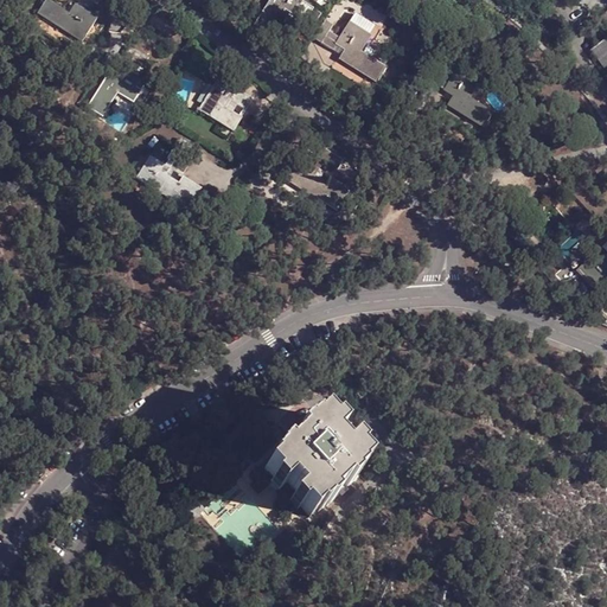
[(266,42),(287,11),(294,16),(305,24),(314,10),(304,2),(304,0),(272,0),(251,32),(266,42)]
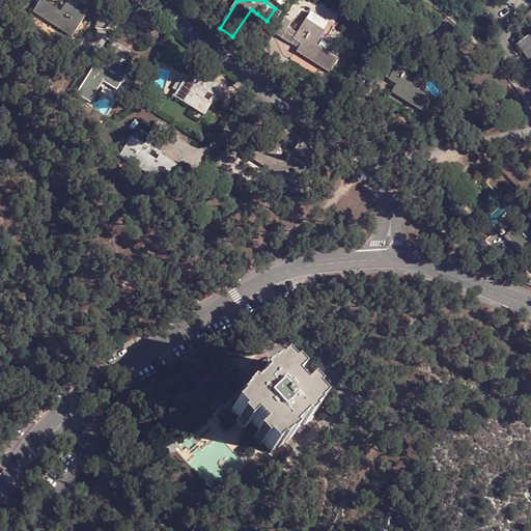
[(67,5),(61,14),(42,1),(33,14),(34,15),(35,14),(58,29),(60,27),(72,35),(71,38),(72,38),(85,18),(67,5)]
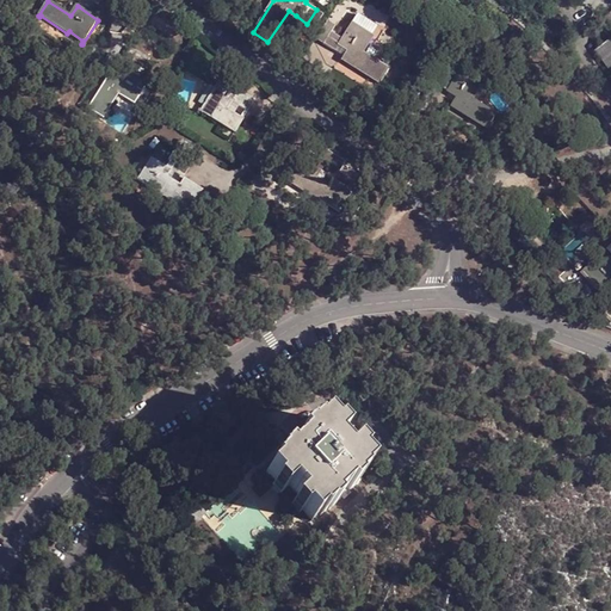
[(313,32),(325,16),(316,10),(307,24),(304,26),(313,32)]
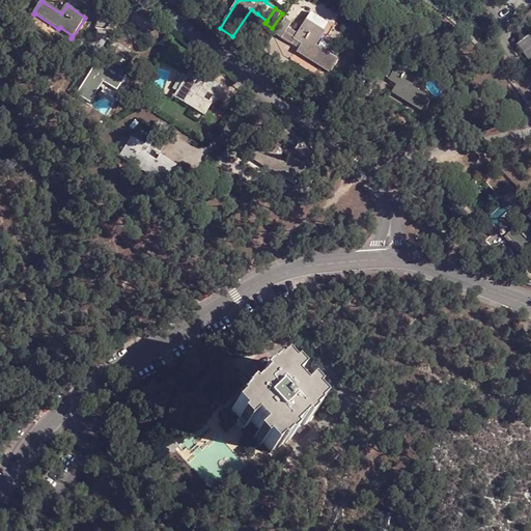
[(530,22),(530,10),(521,19),(526,26),(530,22)]
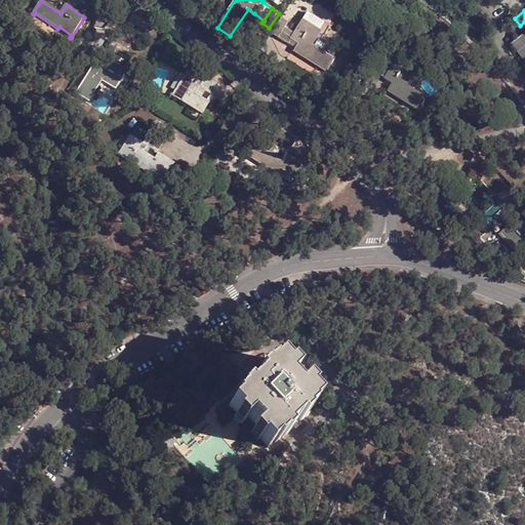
[(281,18),(271,34),(278,38),(278,37),(288,23),(281,18)]
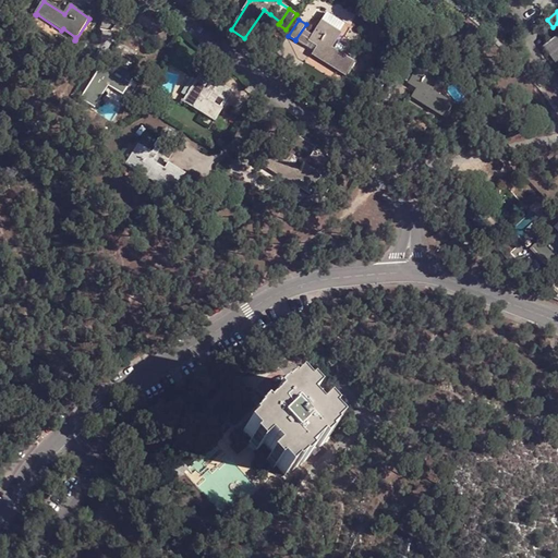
[(344,76),(354,62),(331,47),(339,34),(320,21),(315,29),(306,24),(295,39),(307,47),(312,41),(317,47),(312,55),(344,76)]
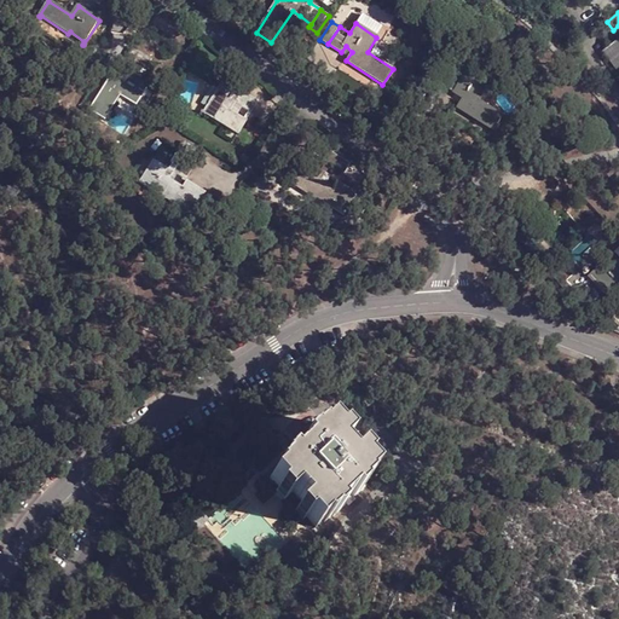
[(618,40),(603,52),(618,74),(618,73),(618,40)]
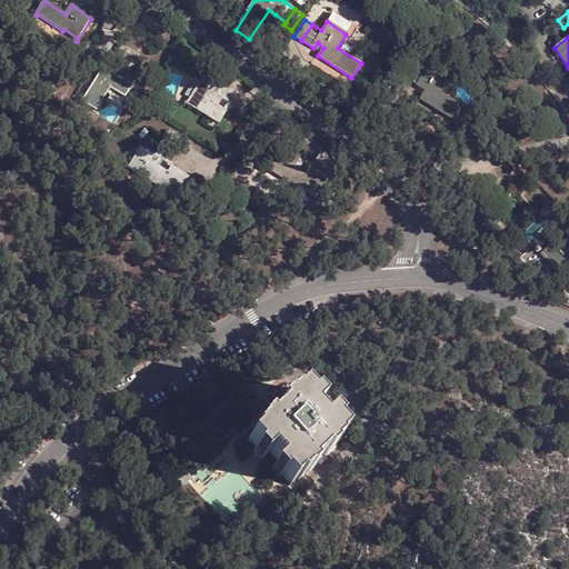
[(135,61),(139,55),(122,45),(119,51),(135,61)]
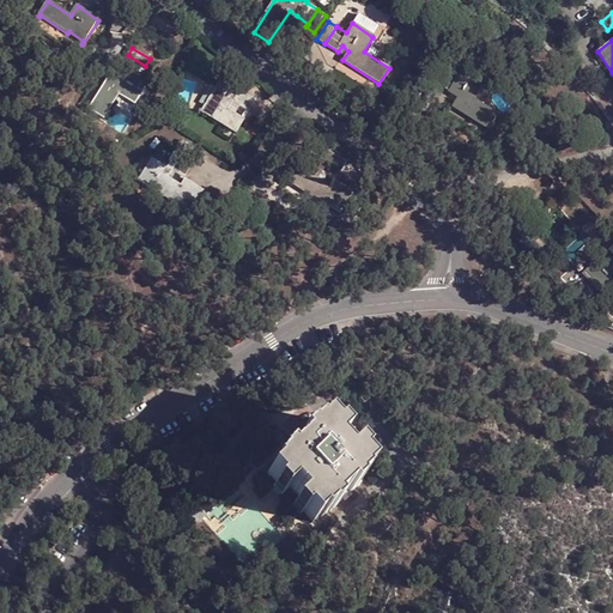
[(439,67),(428,84),(435,90),(447,72),(439,67)]
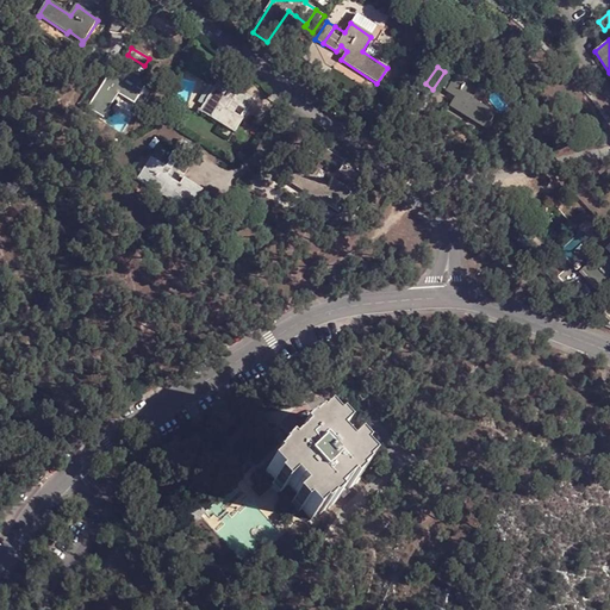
[(86,110),(101,120),(118,95),(134,105),(148,83),(126,69),(120,78),(111,72),(86,110)]
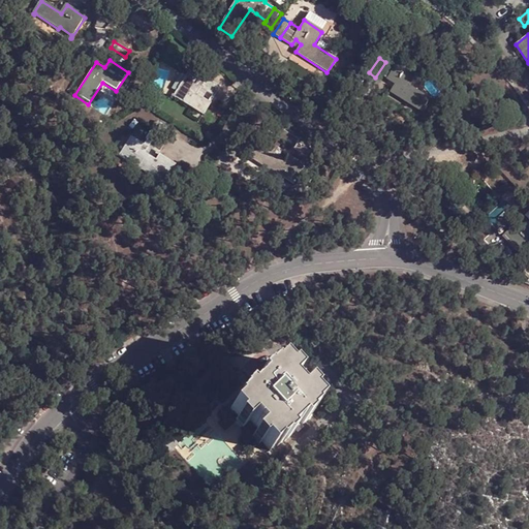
[(422,113),(430,99),(408,85),(417,71),(400,60),(389,78),(396,83),(391,92),(422,113)]
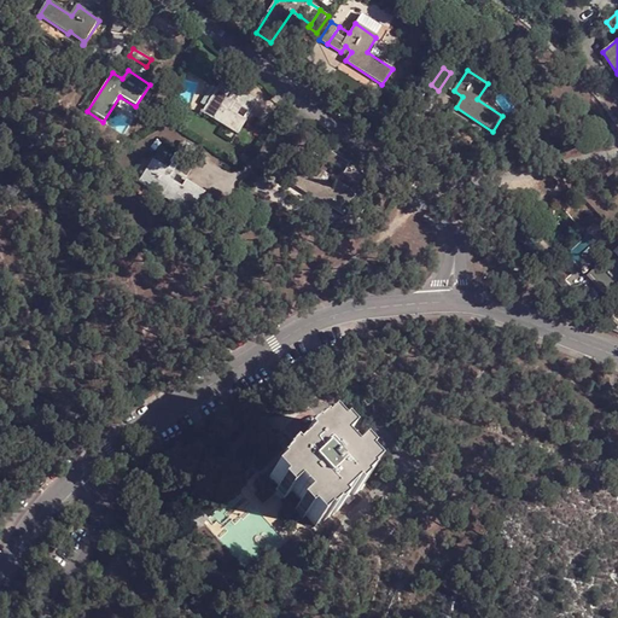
[(205,112),(238,133),(246,120),(231,110),(235,104),(251,112),(258,101),(225,81),(205,112)]
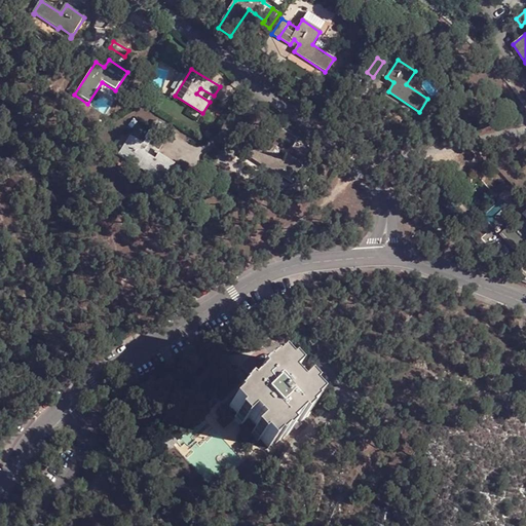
[(167,139),(172,130),(155,120),(150,128),(167,139)]
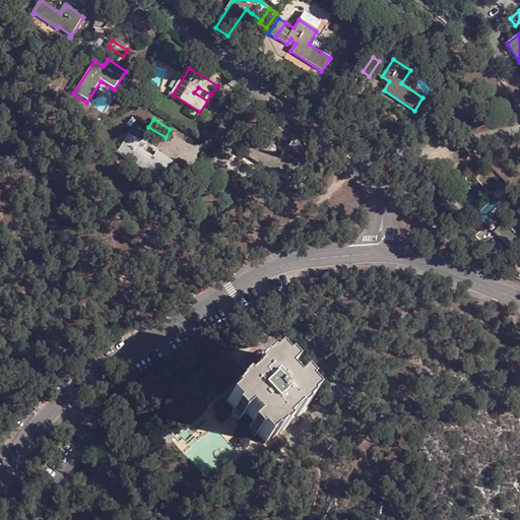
[(268,122),(264,129),(273,136),(278,139),(289,146),(295,139),(268,122)]
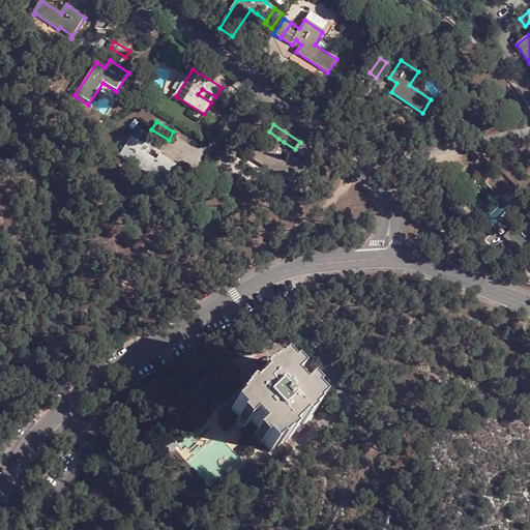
[(163,182),(175,165),(159,154),(155,159),(145,153),(148,148),(130,137),(119,154),(163,182)]
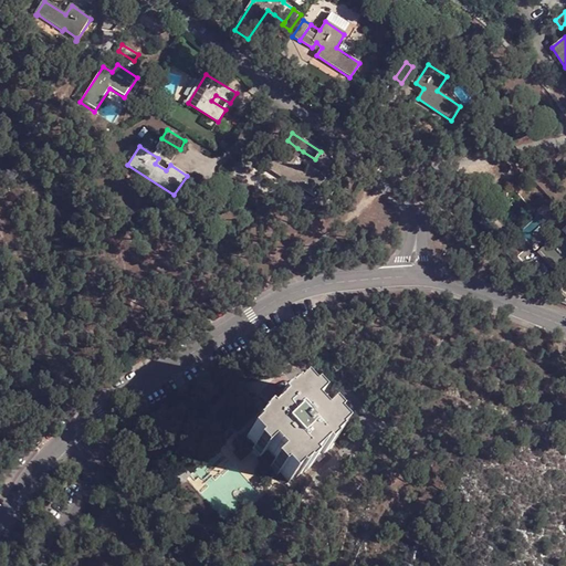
[(314,197),(326,178),(310,167),(306,173),(294,166),(297,159),(292,157),(280,148),(266,167),(314,197)]
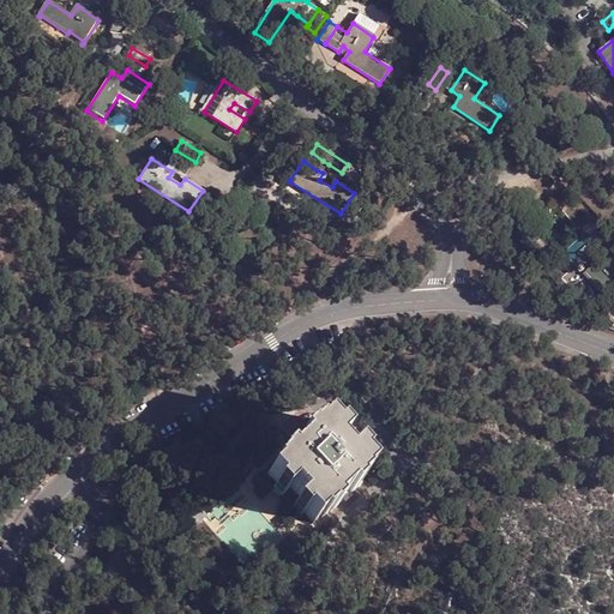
[(323,173),(329,164),(323,161),(317,170),(323,173)]
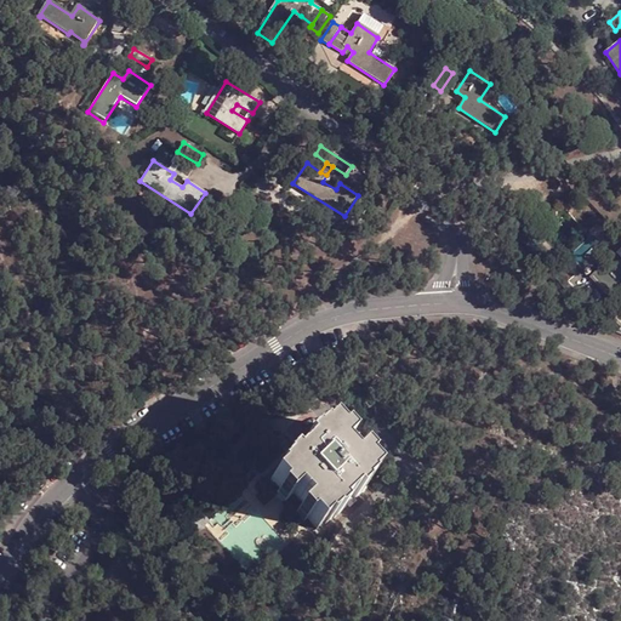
[(379,478),(332,422),(267,477),(313,533),(379,478)]
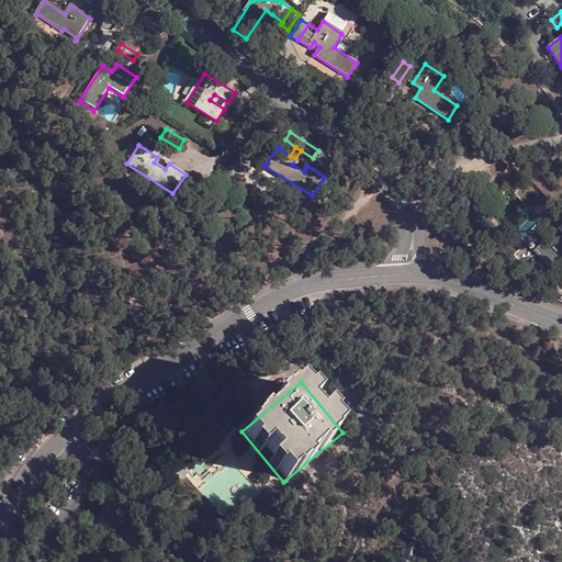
[(180,480),(153,504),(190,546),(256,489),(220,447),(189,472),(180,480)]
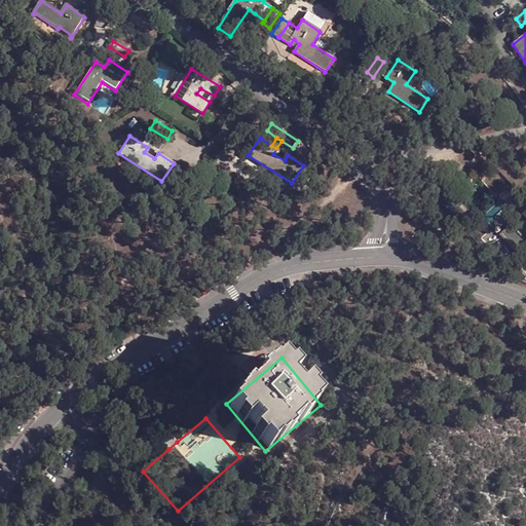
[(171,435),(162,442),(168,449),(177,442),(171,435)]
